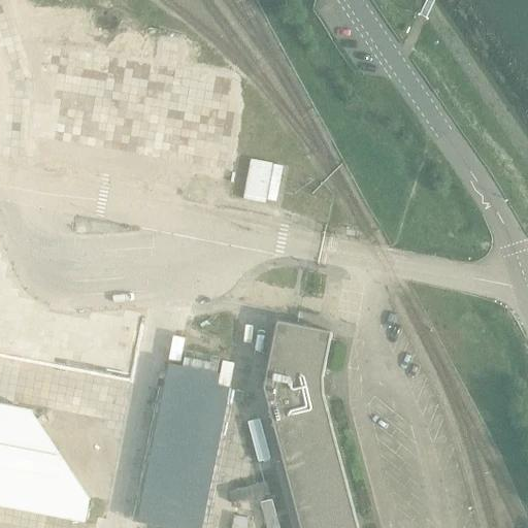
[(0,27),(0,142),(6,144),(26,32),(0,27)]
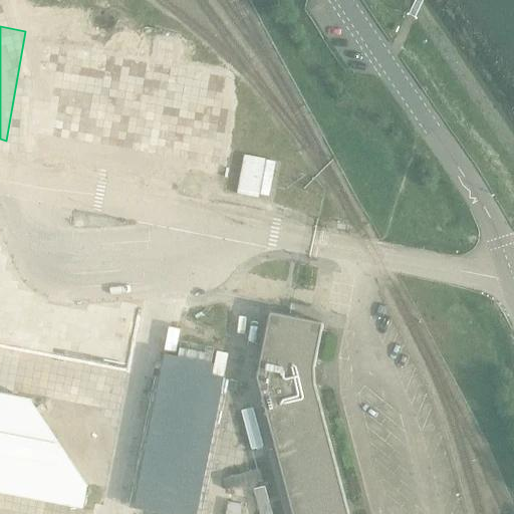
[(49,55),(36,135),(147,153),(164,49),(41,29),(37,53),(49,55)]
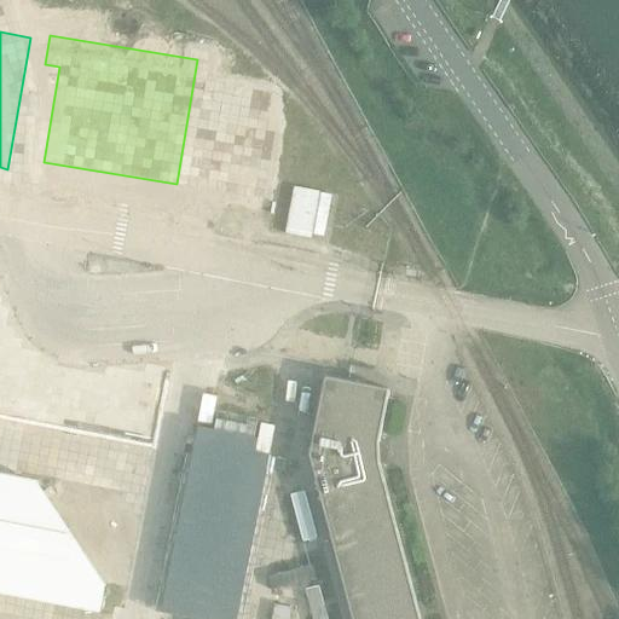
[(320,190),(295,185),(285,233),(311,238),(320,190)]
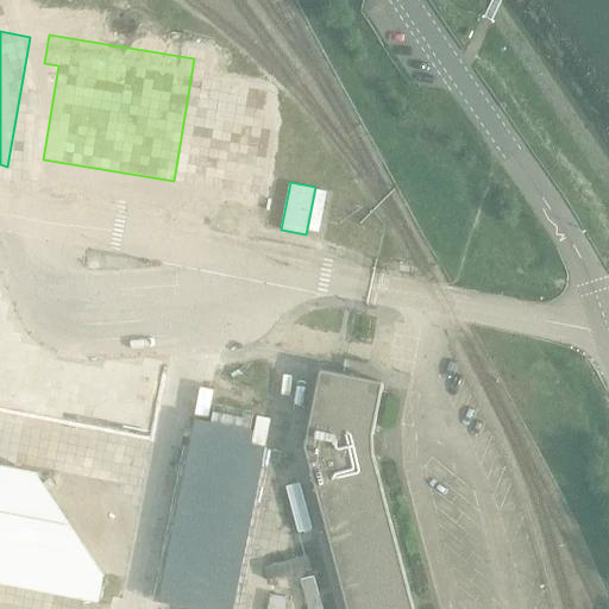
[(412,608),(375,457),(370,437),(378,385),(343,377),(319,372),(307,447),(314,476),(345,608),(412,608)]
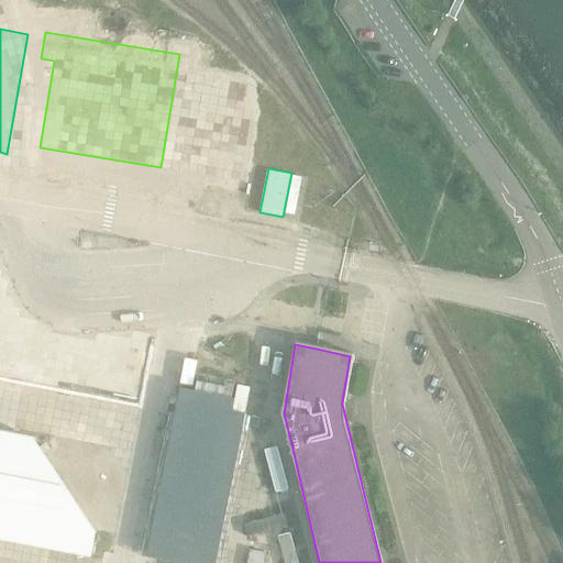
[(235,396),(179,385),(147,555),(186,562),(217,562),(251,385),(238,382),(235,396)]
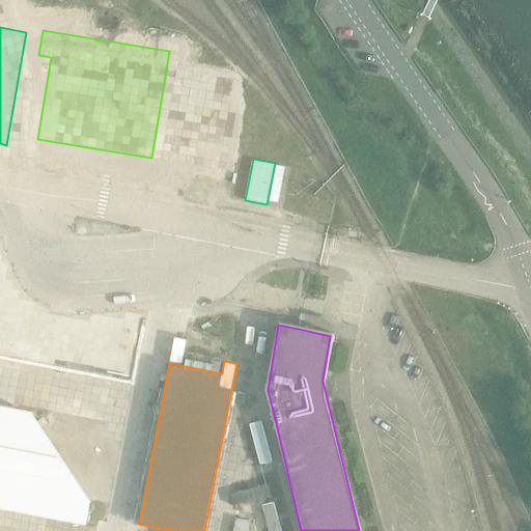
[(0,387),(0,491),(90,508),(93,485),(32,394),(0,387)]
